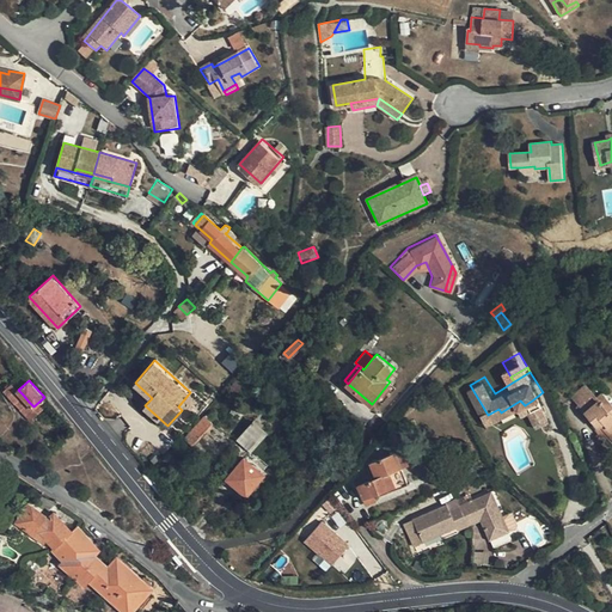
[(242,383),(236,380),(231,392),(236,395),(242,383)]
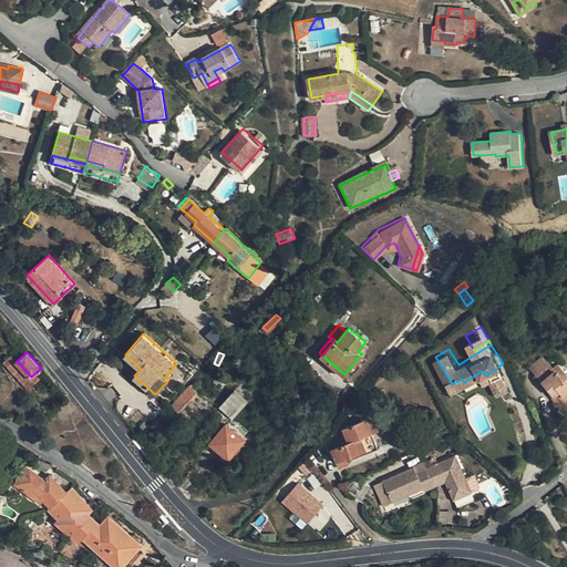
[(531,366),(536,371),(548,361),(543,356),(531,366)]
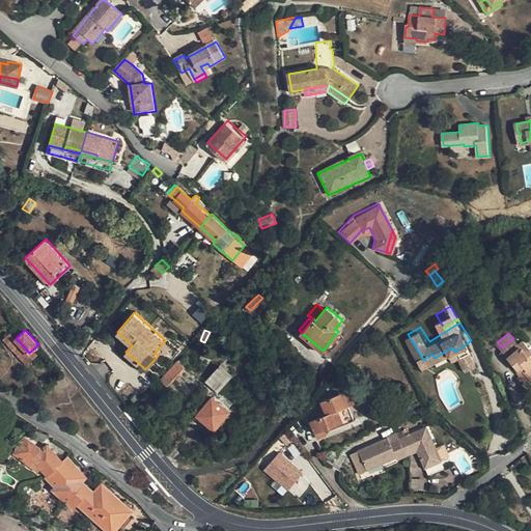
[(530,350),(524,341),(520,345),(513,338),(502,347),(503,350),(521,371),(524,368),(530,376),(530,350)]
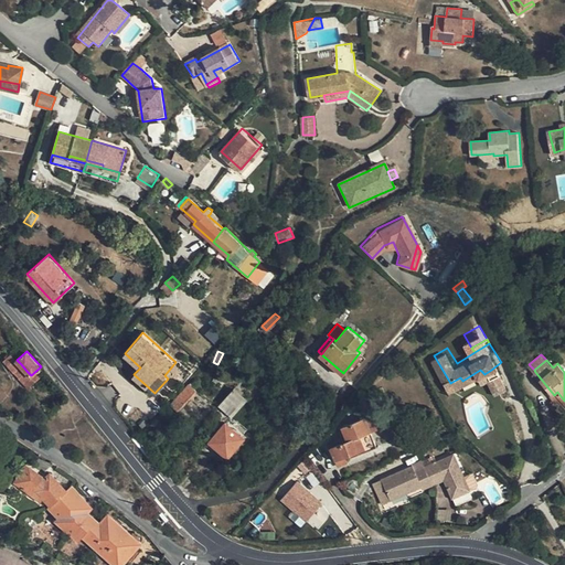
[(511,375),(501,362),(491,370),(500,382),(511,375)]
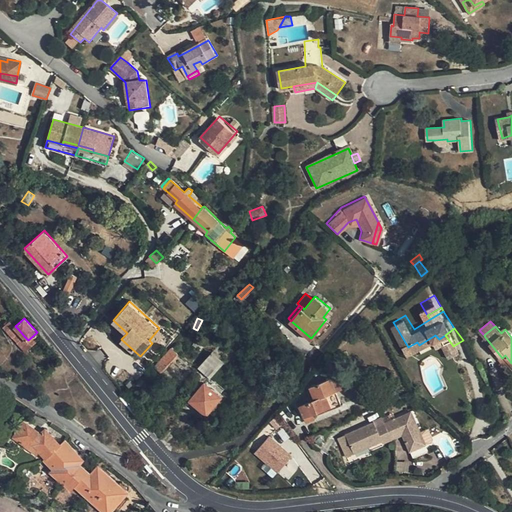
[(20,339),(24,336),(19,330),(15,334),(20,339)]
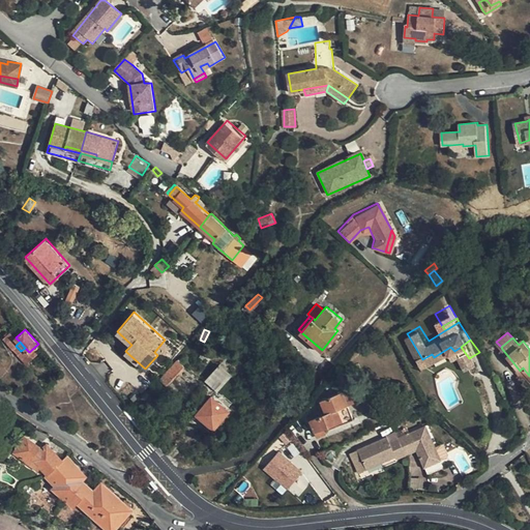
[(529,383),(529,382),(529,376),(523,367),(520,371),(502,349),(500,352),(521,377),(523,376),(529,383)]
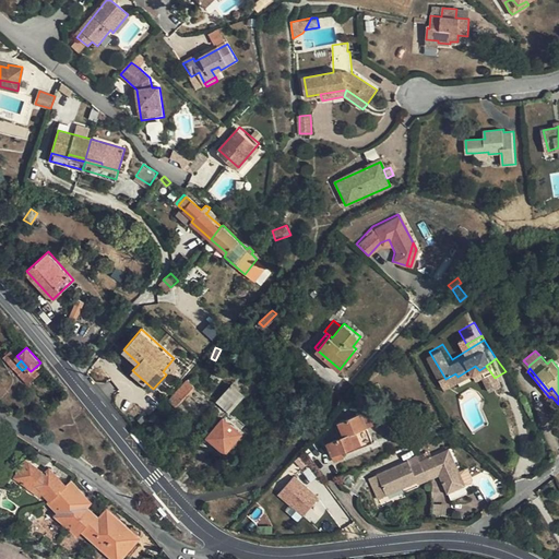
[(216,371),(213,372),(211,377),(213,381),(216,382),(219,381),(222,377),(221,373),(216,371)]
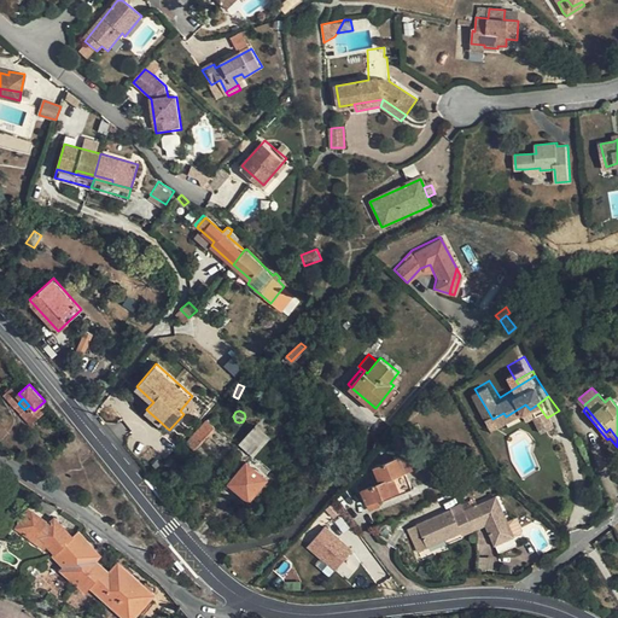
[(496,423),(506,417),(503,413),(493,419),(496,423)]
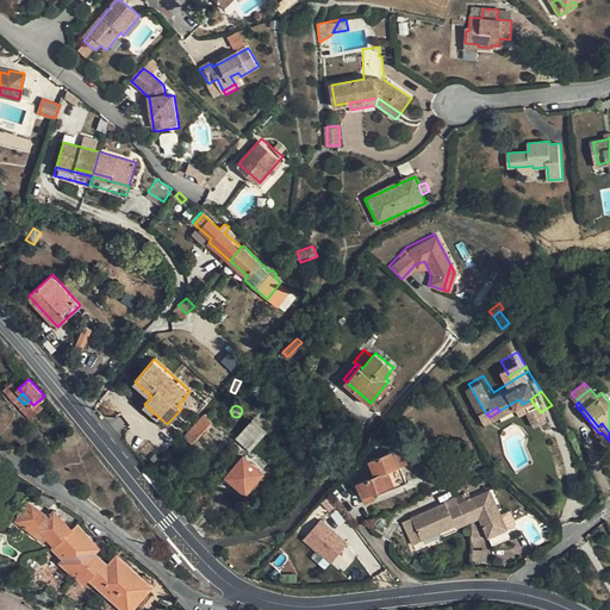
[(211,421),(204,414),(185,436),(192,443),(211,421)]
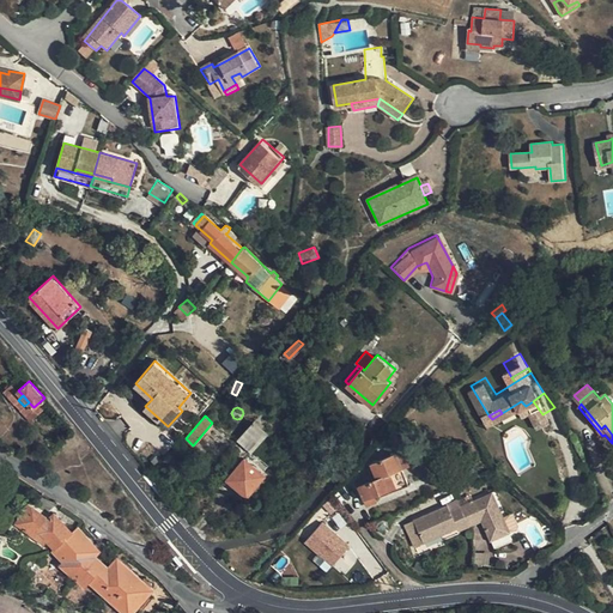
[(267,432),(255,422),(240,439),(252,450),(267,432)]
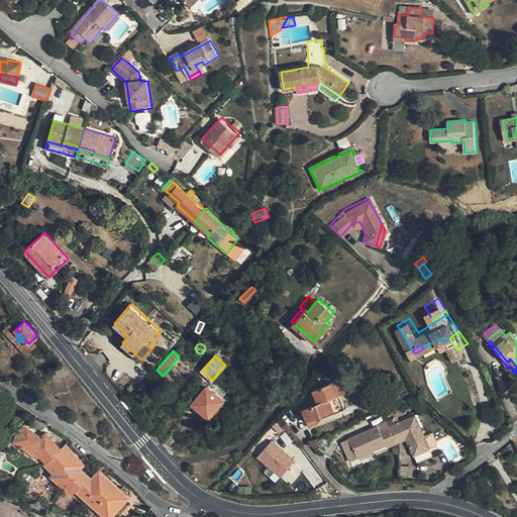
[(340,380),(333,382),(338,395),(345,392),(340,380)]
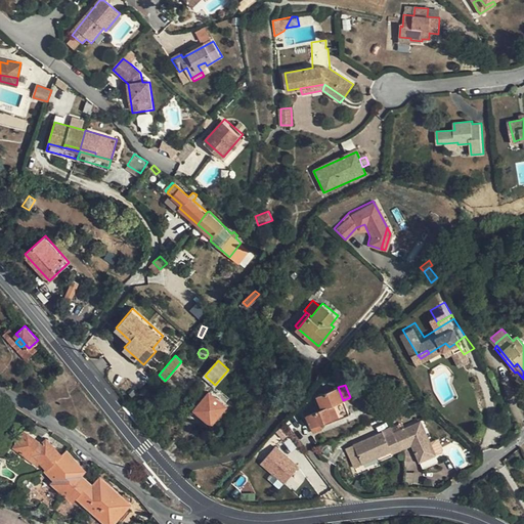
[(330,391),(340,413),(348,410),(343,400),(338,387),(330,391)]
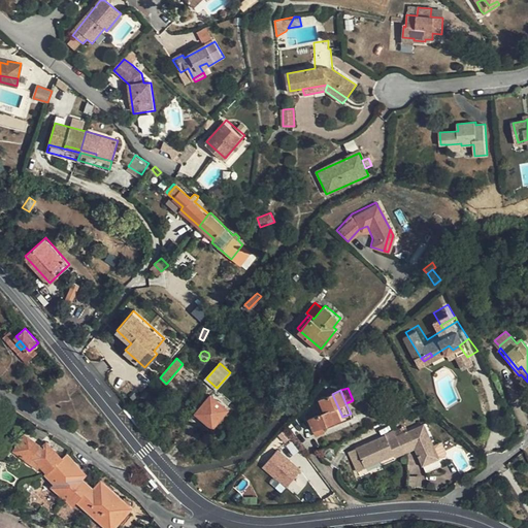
[(228,407),(210,394),(196,413),(212,426),(228,407)]
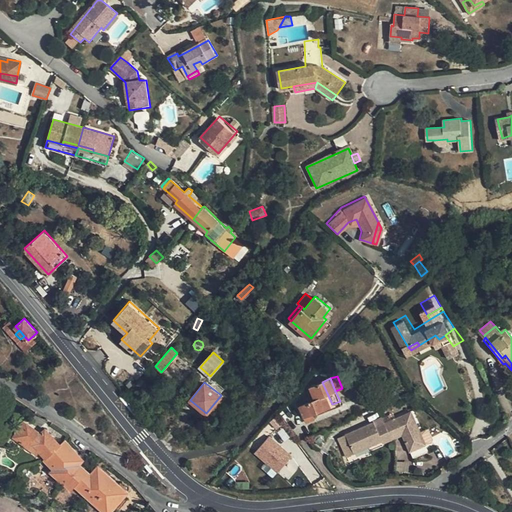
[(332,404),(322,382),(310,387),(315,399),(300,405),(305,415),(317,411),(332,404)]
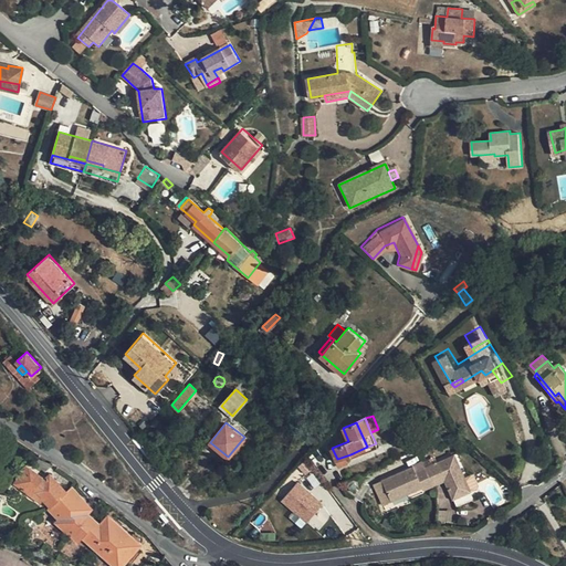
[(368,450),(367,447),(350,454),(352,457),(368,450)]
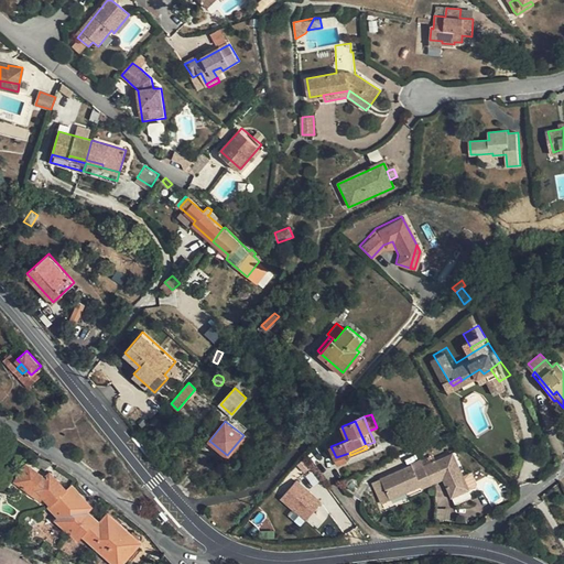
[(412,463),(380,477),(389,497),(421,484),(421,486),(431,481),(443,476),(443,477),(446,476),(448,480),(445,481),(451,495),(468,487),(453,454),(424,466),(424,465),(414,468),(412,463)]
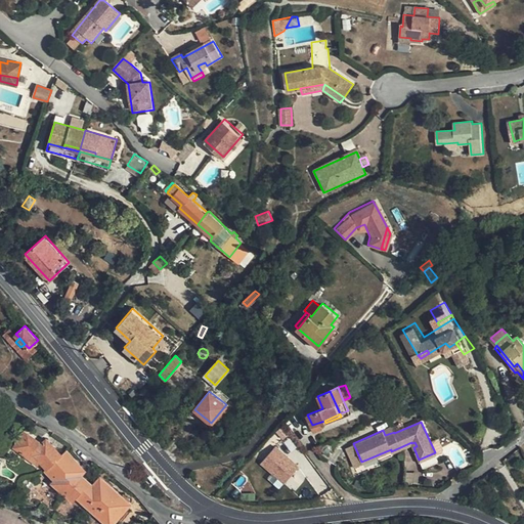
[(13,447),(23,453),(31,452),(40,462),(47,469),(61,455),(46,439),(41,443),(25,432),(13,447)]
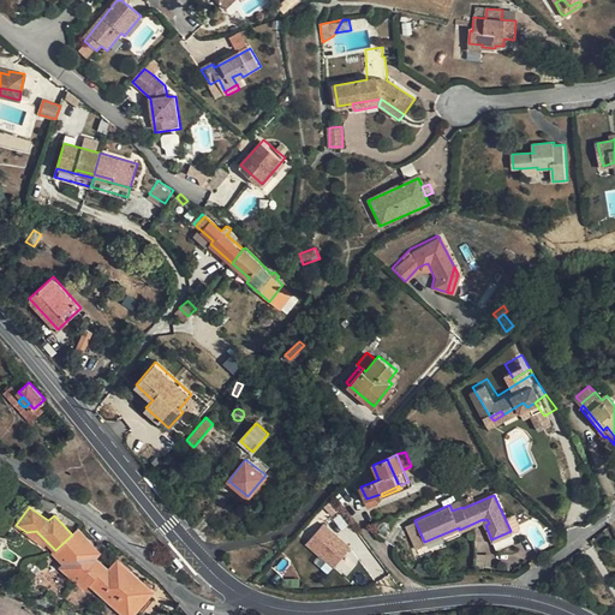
[(305,543),(332,569),(351,549),(324,524),(305,543)]
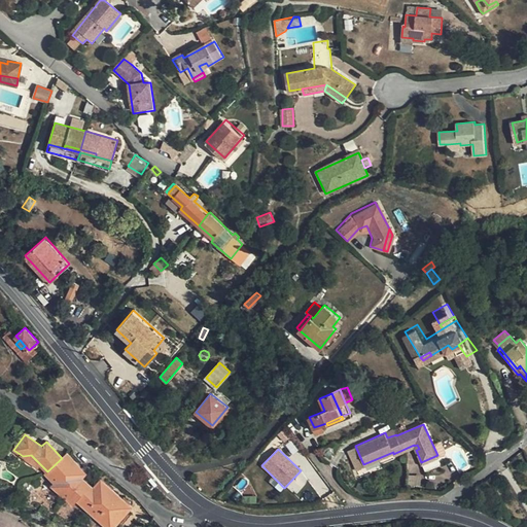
[(70,478),(80,467),(67,454),(62,458),(47,471),(45,473),(55,483),(53,486),(62,494),(73,482),(70,478)]
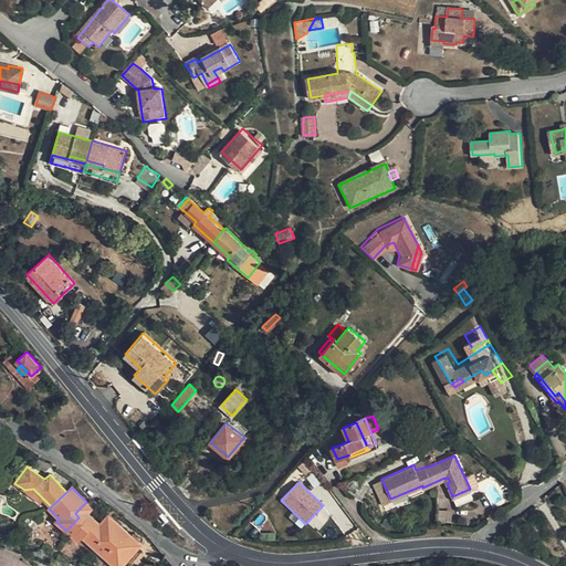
[(40,501),(43,499),(33,489),(24,490),(40,501)]
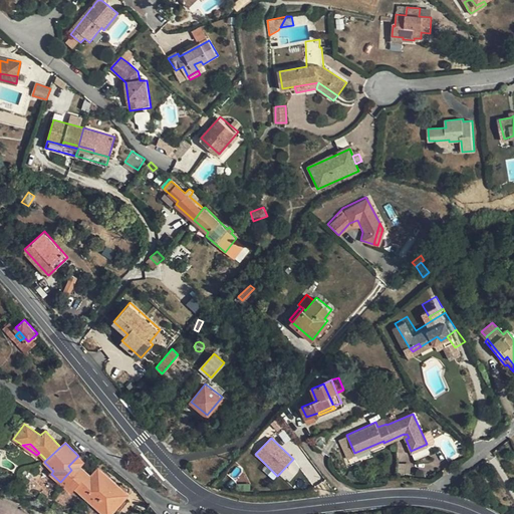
[(74,486),(85,496),(105,473),(98,467),(91,475),(79,465),(83,461),(78,456),(68,466),(71,470),(60,482),(70,490),(74,486)]
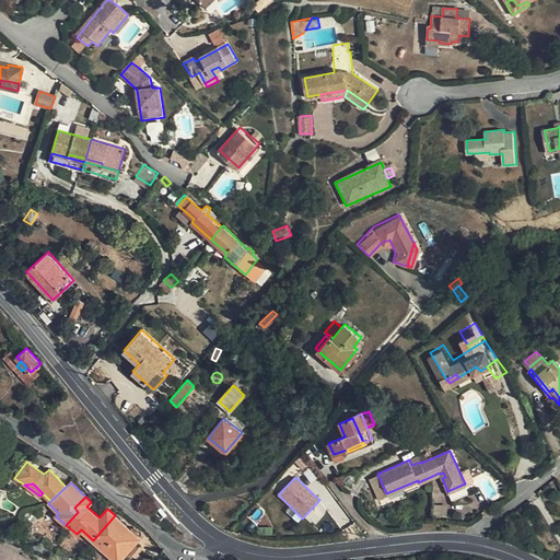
[(118,559),(139,537),(115,515),(93,540),(115,559),(118,559)]
